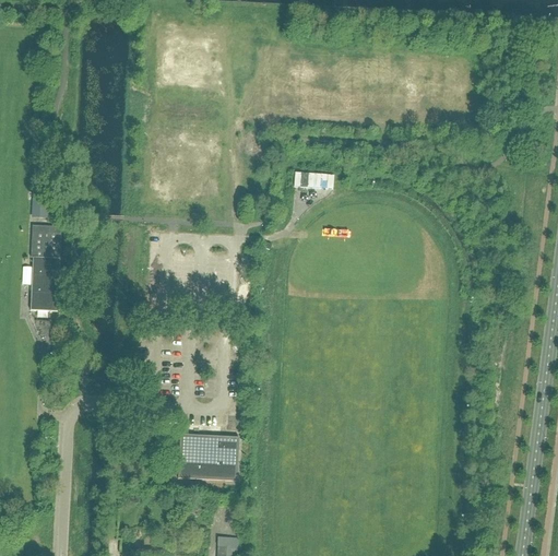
[(157,123),(169,122),(169,117),(147,118),(149,138),(158,138),(157,123)]
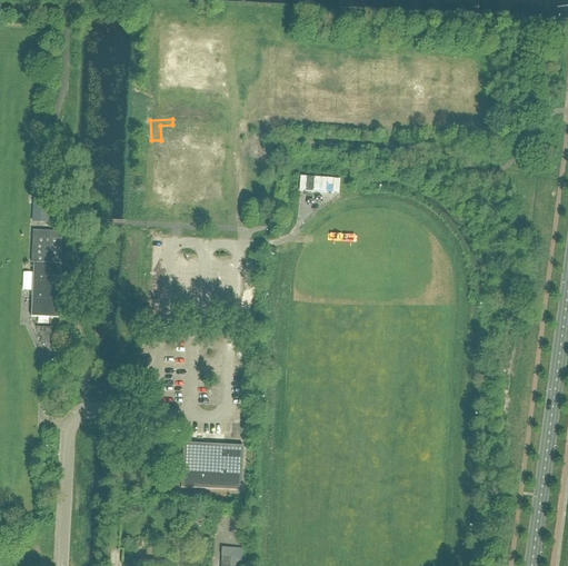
[(300,188),(311,189),(338,190),(338,177),(300,175),(300,188)]
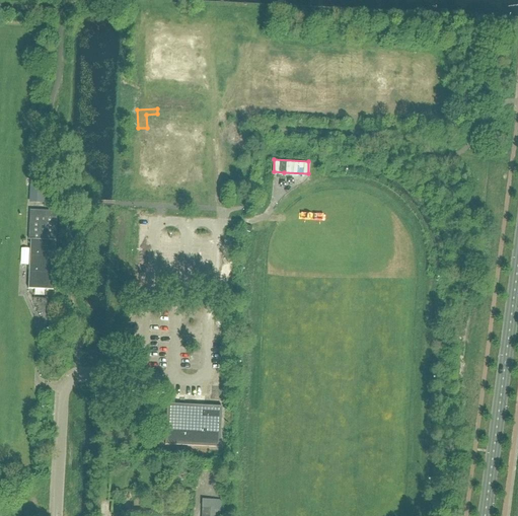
[(30,177),(29,180),(29,200),(46,201),(46,192),(42,192),(43,177),(30,177)]
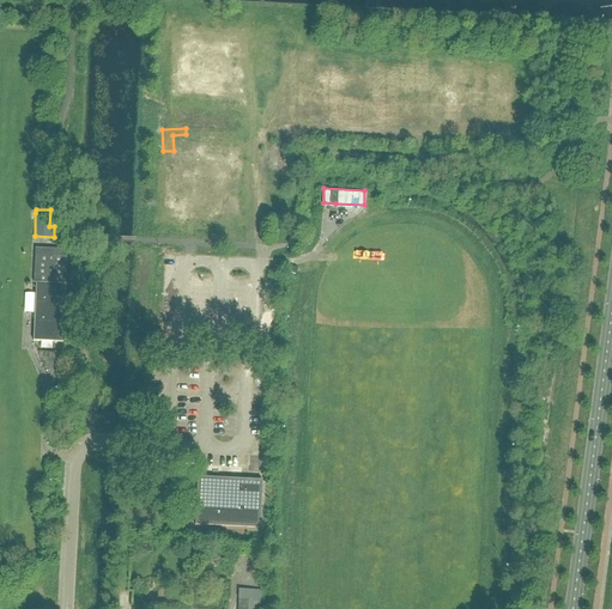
[(62,339),(66,247),(34,245),(32,280),(35,280),(32,338),(62,339)]
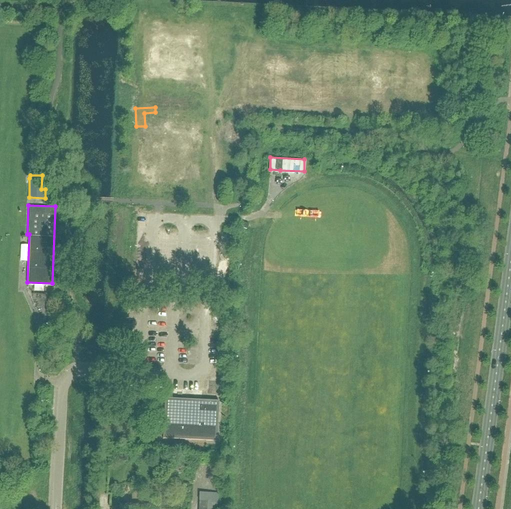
[(216,439),(218,399),(164,396),(162,436),(216,439)]
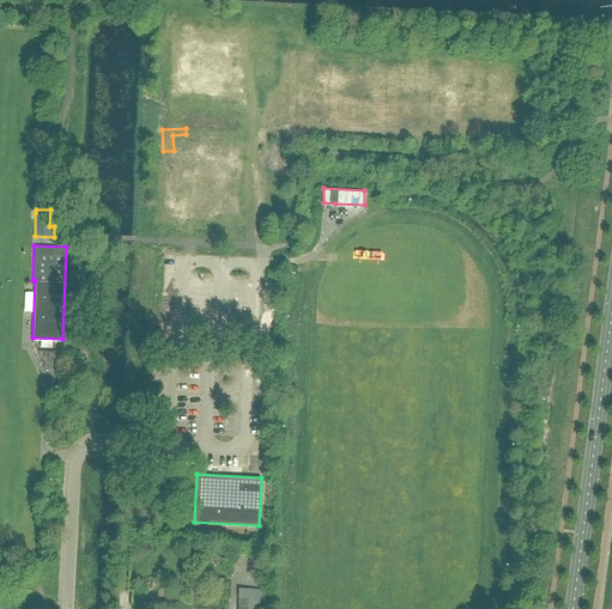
[(237,586),(235,608),(258,608),(259,588),(237,586)]
